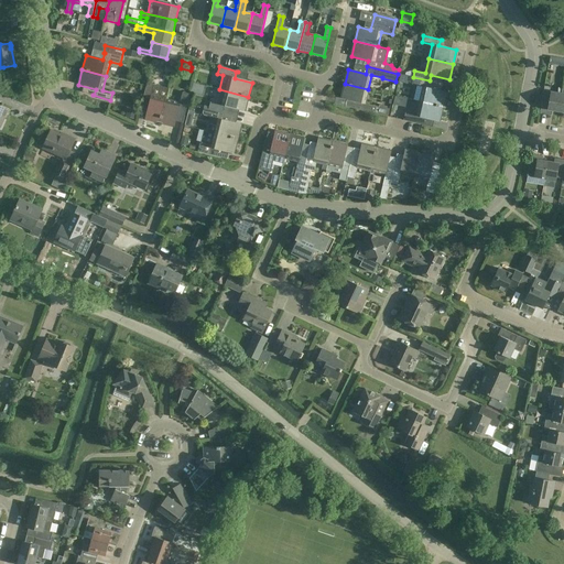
[(430,80),(413,77),(411,84),(422,87),(419,100),(443,106),(446,93),(427,88),(430,80)]
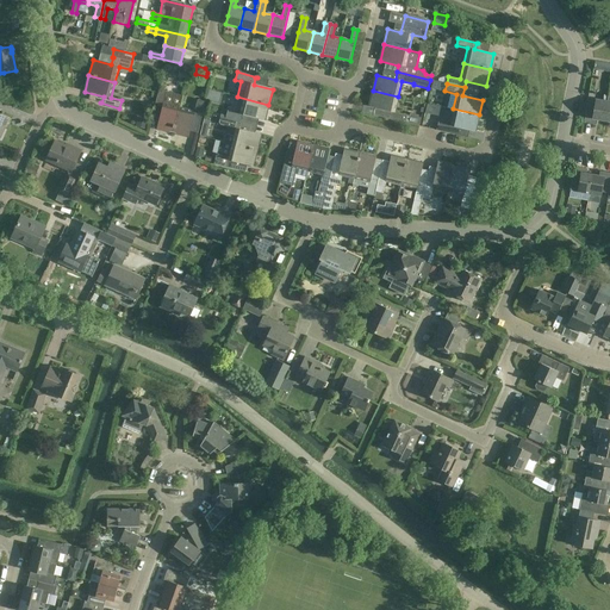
[(156,129),(173,134),(180,107),(182,95),(159,89),(154,110),(155,109),(161,111),(156,129)]
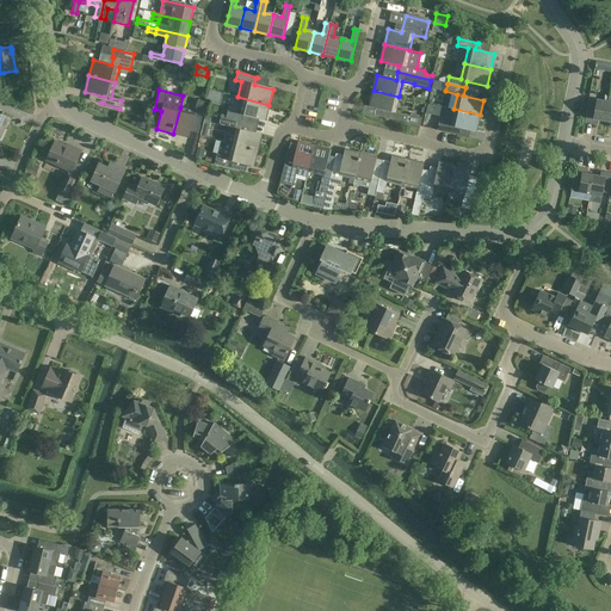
[(218,92),(210,90),(207,99),(216,102),(218,92)]
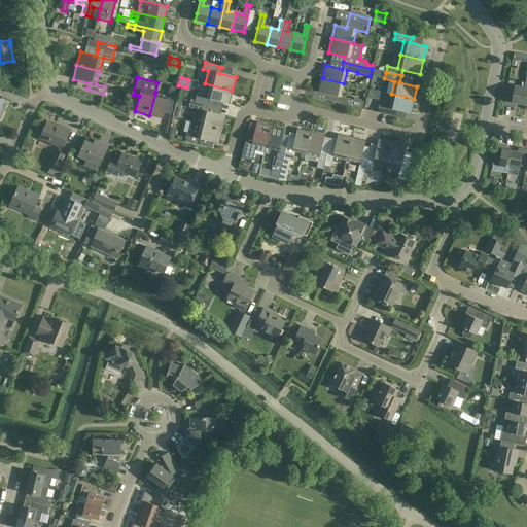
[(344,83),(322,78),(319,93),(335,96),(334,102),(332,102),(362,109),(363,102),(361,101),(361,100),(354,98),(354,100),(341,97),(344,83)]
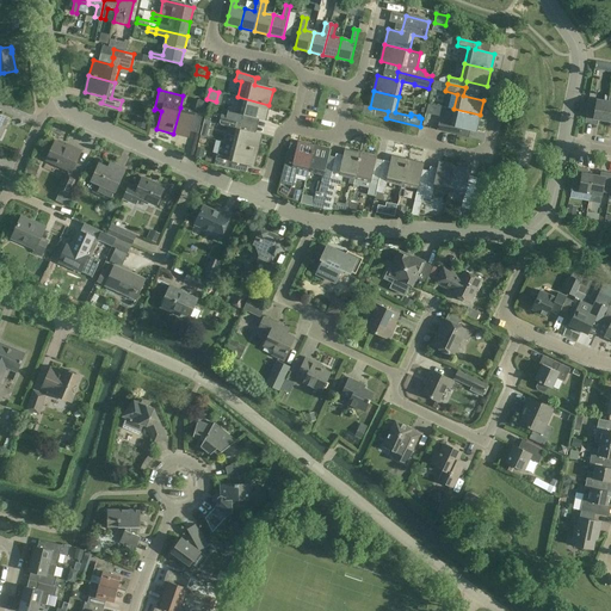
[(228,111),(226,119),(245,124),(246,116),(265,121),(269,105),(238,97),(238,99),(239,102),(236,109),(234,110),(234,113),(228,111)]
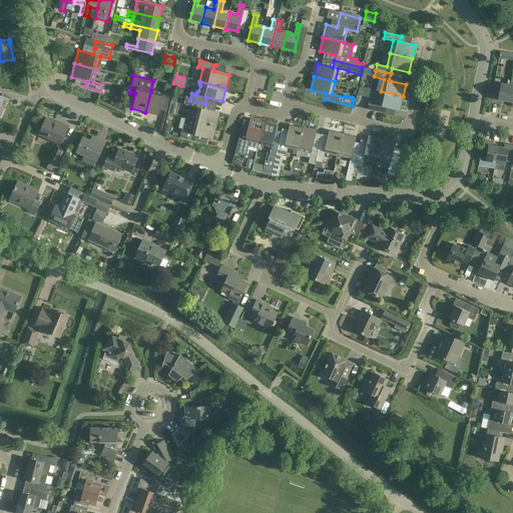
[(163,93),(151,90),(145,112),(158,115),(162,99),(168,101),(167,102),(168,102),(172,85),(166,83),(163,93)]
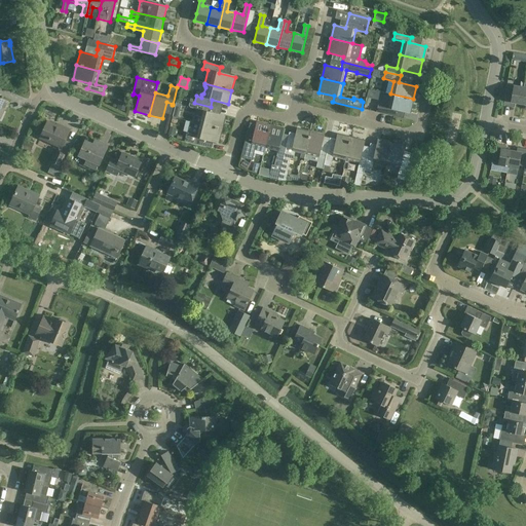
[(506,87),(503,106),(514,108),(515,104),(521,105),(524,88),(513,86),(513,88),(506,87)]
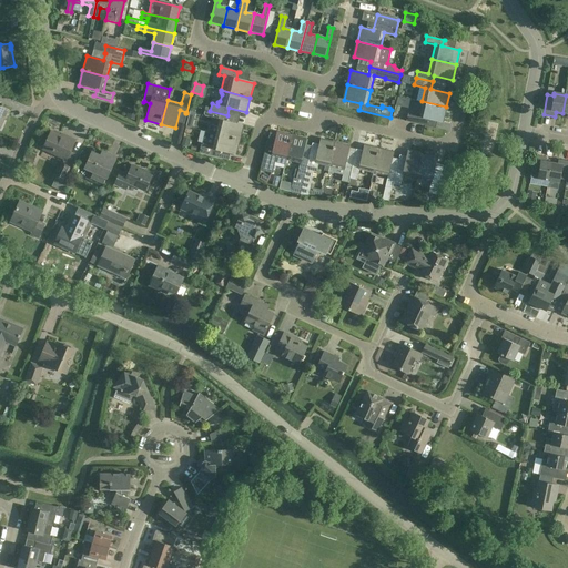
[(397,97),(396,105),(411,109),(412,100),(397,97)]
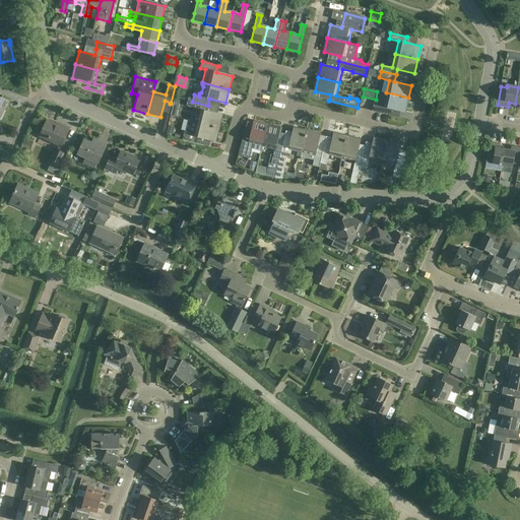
[(405,113),(408,98),(386,92),(383,107),(374,104),(372,112),(389,116),(389,115),(388,115),(389,109),(405,113)]
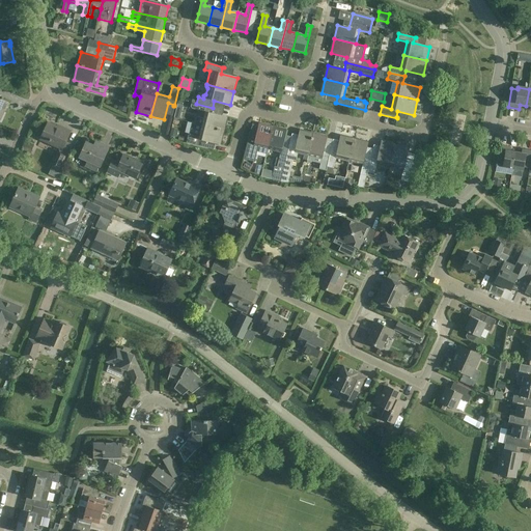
[(120,102),(118,110),(126,112),(128,104),(120,102)]
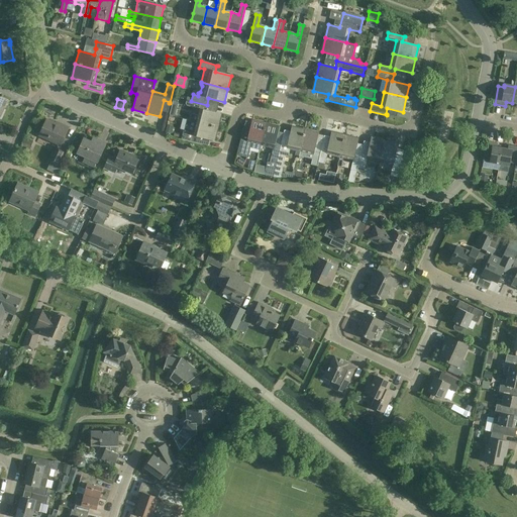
[(189,120),(217,127),(221,114),(205,110),(207,105),(191,101),(187,100),(186,103),(187,107),(199,110),(198,115),(193,114),(191,115),(189,120)]
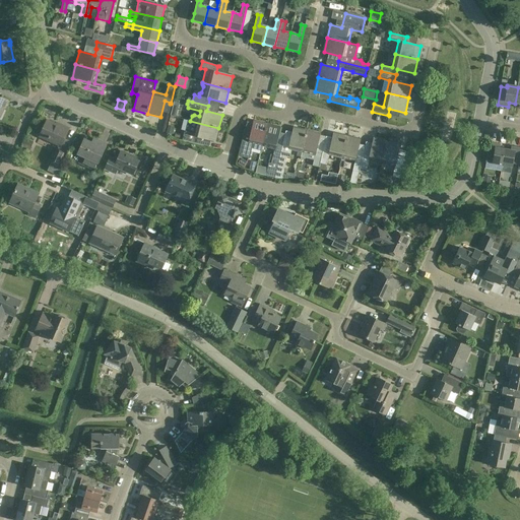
[(61,127),(47,120),(40,137),(59,146),(48,171),(53,174),(54,172),(57,174),(71,142),(64,139),(69,128),(61,125),(61,127)]
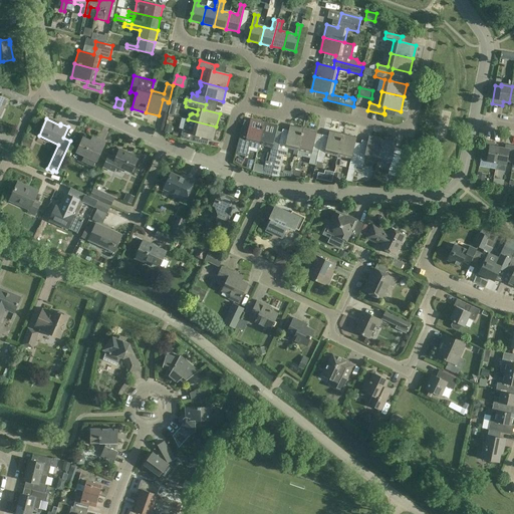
[(185,118),(182,132),(180,139),(203,145),(203,144),(202,144),(204,139),(213,141),(216,126),(188,119),(185,118)]
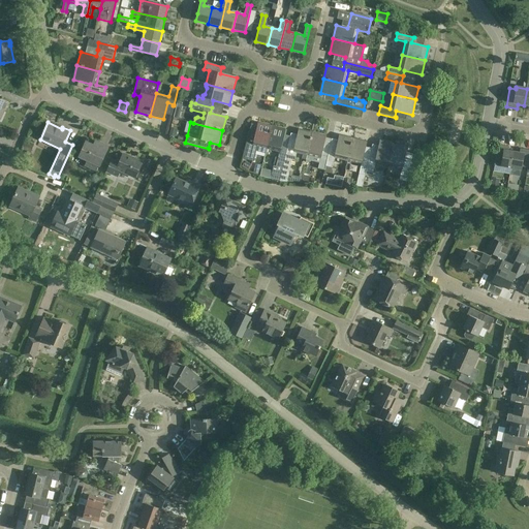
[(248,133),(242,159),(253,161),(255,153),(265,155),(266,149),(271,126),(257,123),(255,134),(248,133)]
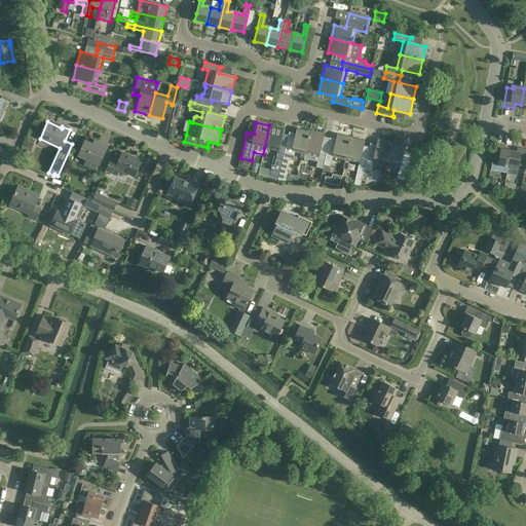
[(269,125),(264,148),(278,151),(275,165),(272,164),(270,170),(269,177),(277,179),(282,162),(282,160),(286,147),(279,145),(284,129),(269,125)]
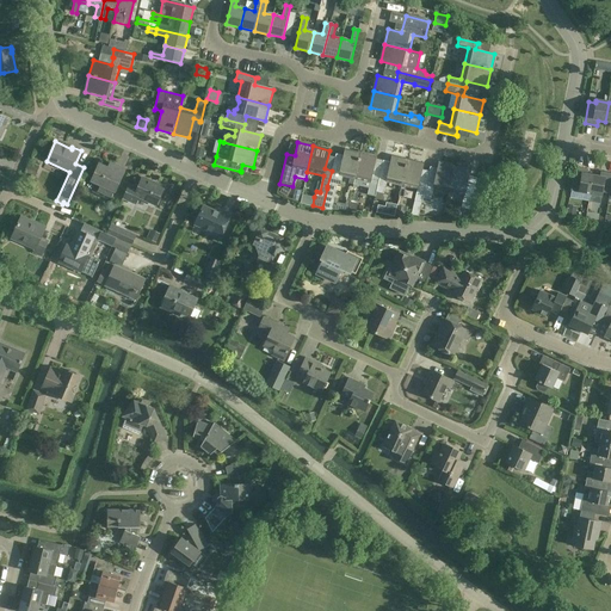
[(197,147),(195,156),(203,159),(205,149),(197,147)]
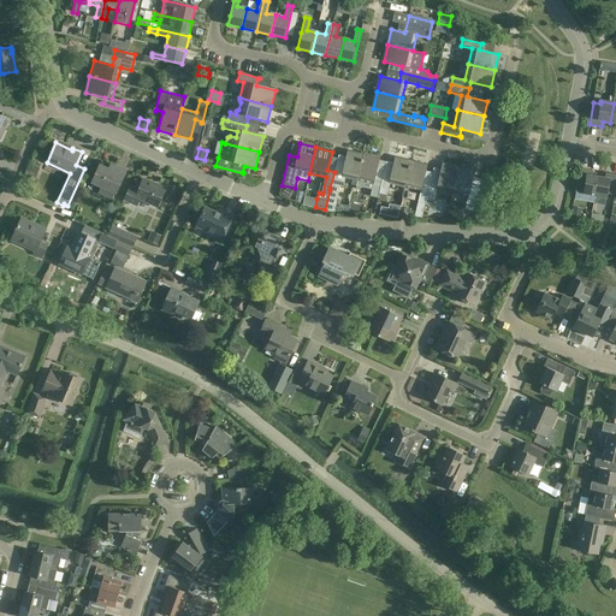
[(330,190),(325,209),(326,211),(333,211),(336,203),(338,193),(339,185),(343,187),(345,178),(353,181),(351,185),(355,185),(356,185),(362,155),(347,152),(343,171),(336,169),(336,167),(335,172),(330,188),(330,190)]
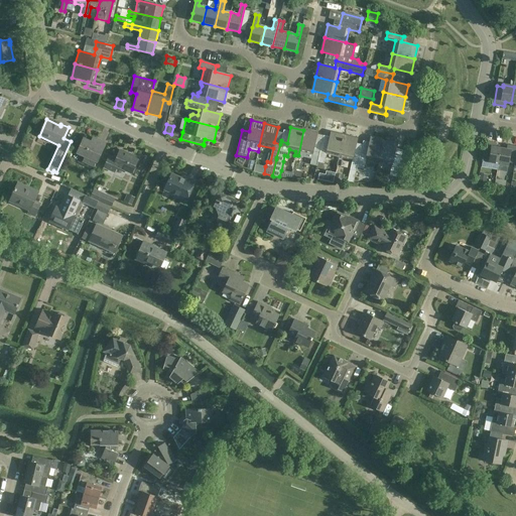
[(303,130),(298,155),(311,158),(310,164),(316,165),(319,150),(314,149),(317,133),(303,130)]
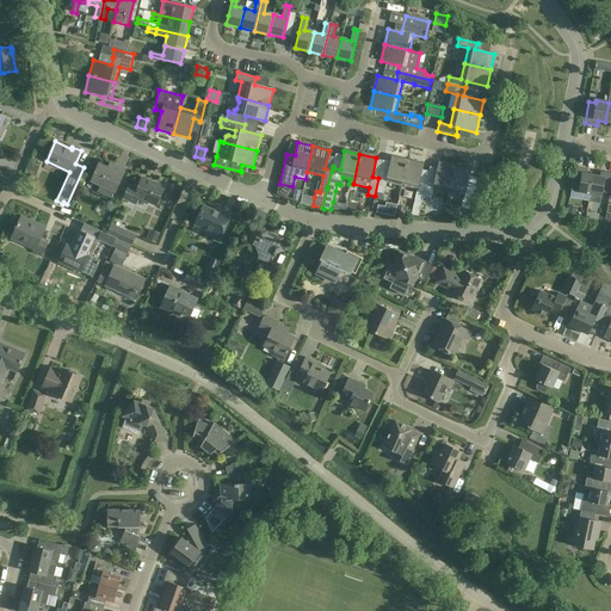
[(401,186),(407,160),(392,156),(387,176),(381,174),(381,172),(380,172),(378,178),(375,196),(375,197),(376,192),(383,193),(386,183),(401,186)]
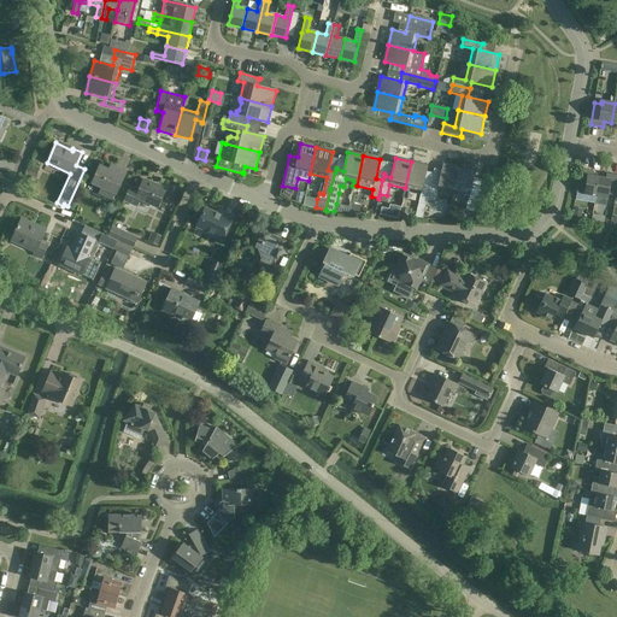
[(411,162),(405,188),(421,192),(418,203),(425,205),(427,200),(430,187),(423,184),(428,165),(411,162)]
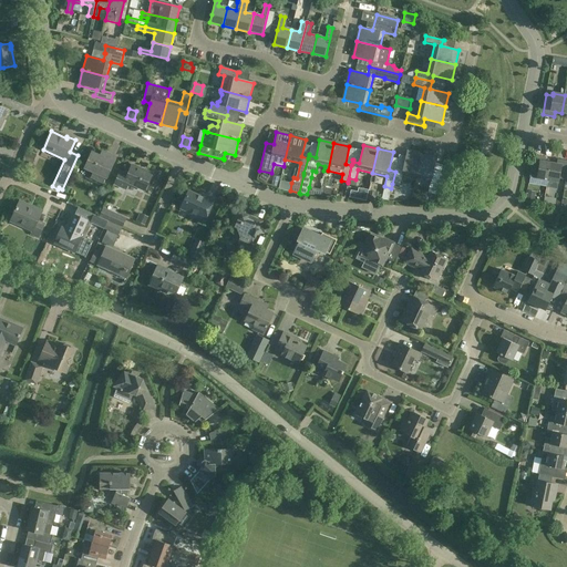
[(395,172),(392,184),(400,186),(400,185),(402,175),(415,178),(421,155),(406,151),(403,168),(397,167),(397,166),(395,172)]
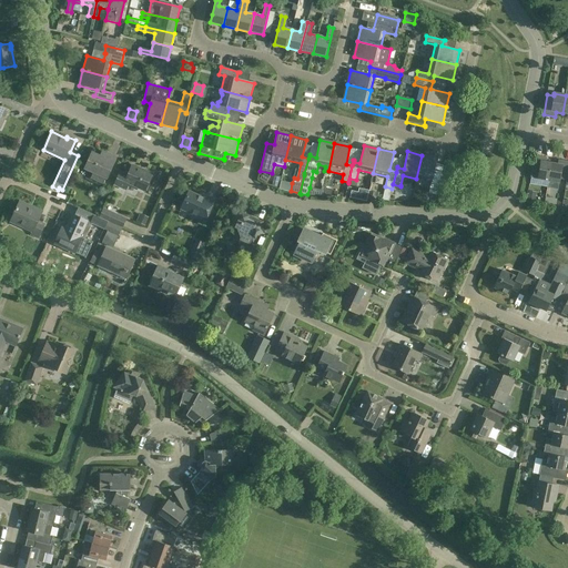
[(107,159),(92,152),(84,169),(93,173),(90,179),(103,184),(105,179),(107,179),(117,158),(108,154),(107,159)]
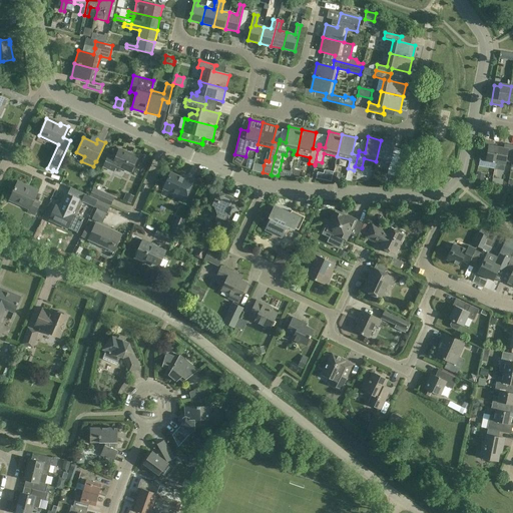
[(28,138),(24,145),(29,147),(33,141),(28,138)]
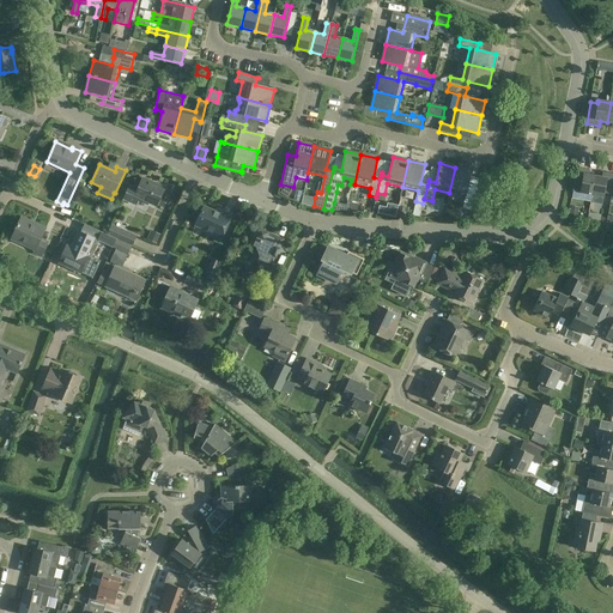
[(455,168),(449,193),(466,196),(462,208),(471,210),(475,192),(474,192),(467,190),(472,171),(455,168)]
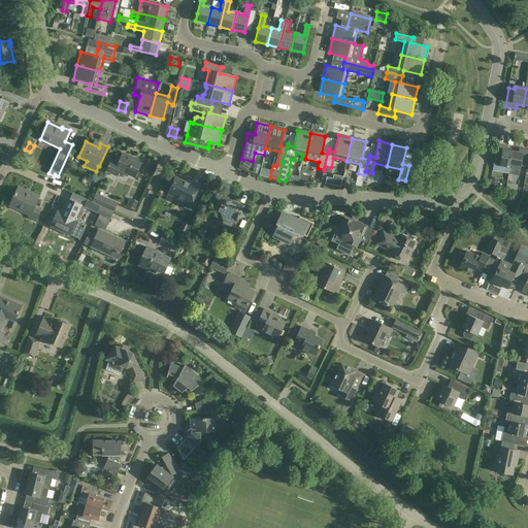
[(493,165),(509,168),(513,152),(507,151),(507,146),(497,144),(493,165)]
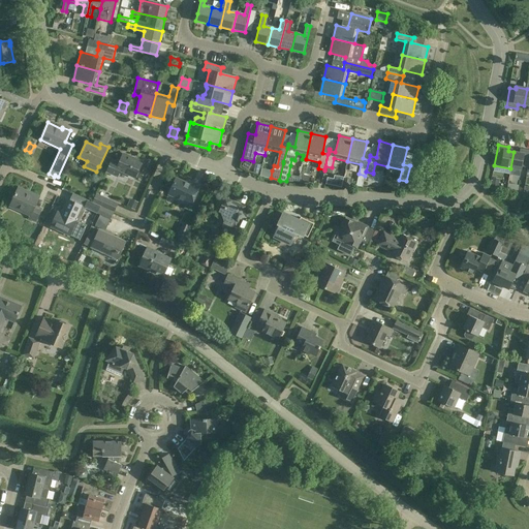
[(521,167),(527,168),(528,158),(528,150),(520,149),(519,153),(514,152),(510,168),(520,170),(521,167)]
